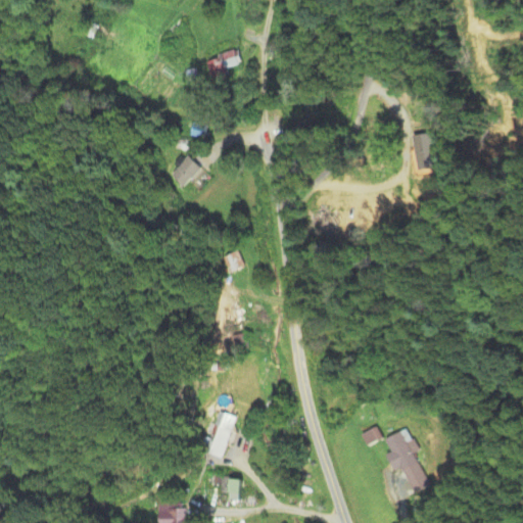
[(208,60),(212,82),(231,78),(230,69),(244,66),(242,53),(208,60)]
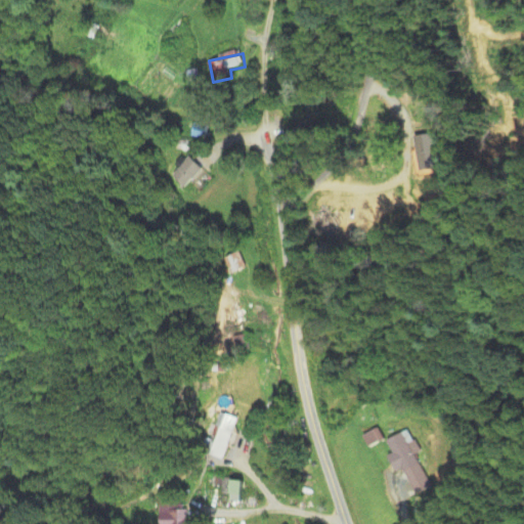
[(440,170),(438,135),(418,137),(420,171),(440,170)]
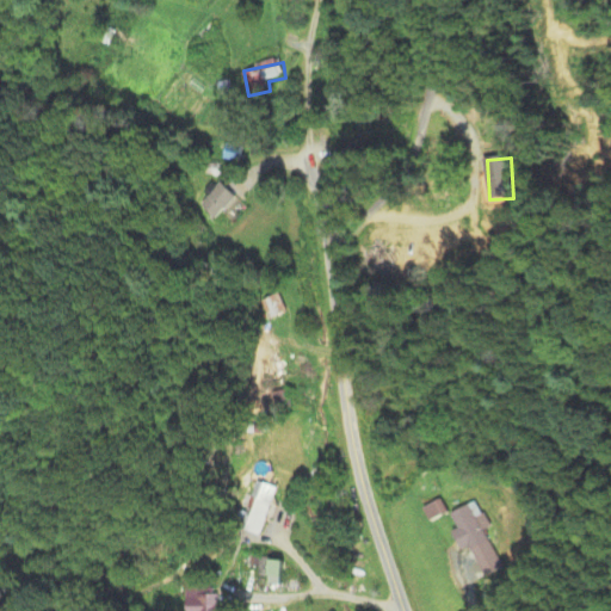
[(214,223),(238,197),(221,183),(197,208),(214,223)]
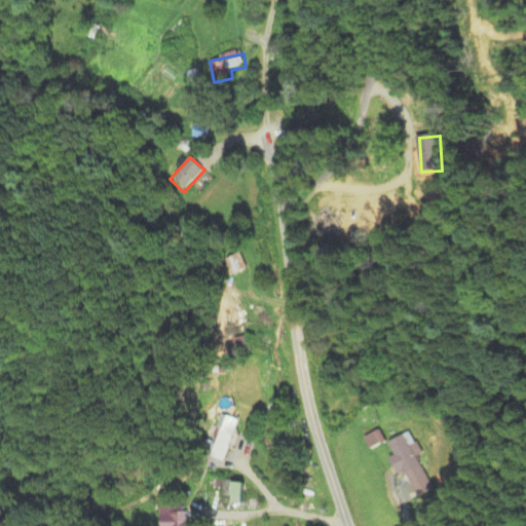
[(225,260),(231,275),(246,269),(239,254),(225,260)]
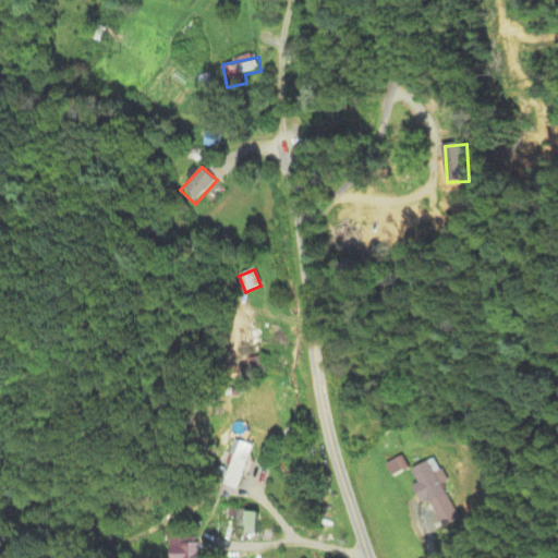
[(223,487),(238,490),(251,446),(237,443),(223,487)]
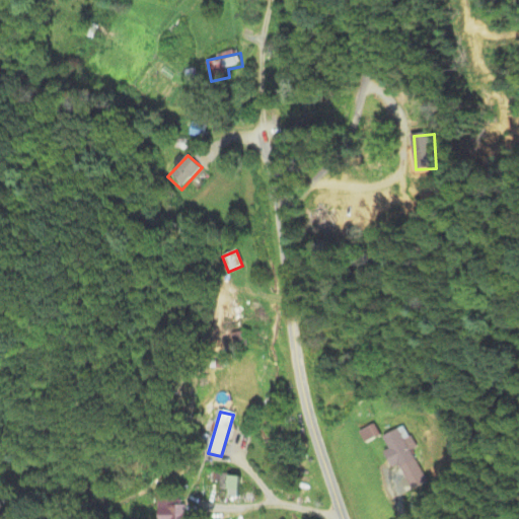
[(383,438),(389,450),(386,452),(394,468),(399,466),(413,491),(427,484),(411,452),(415,450),(403,427),(383,438)]
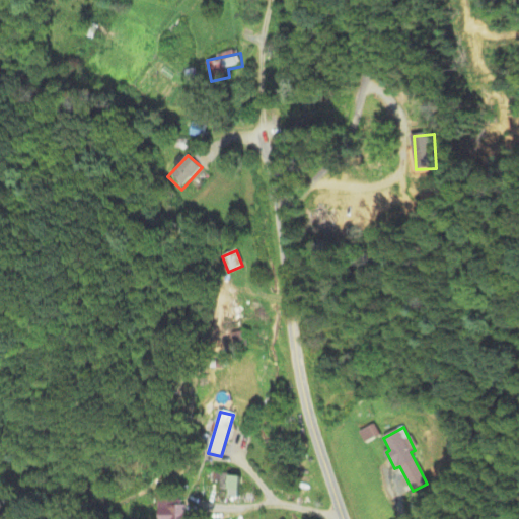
[(244,500),(246,478),(234,477),(231,498),(244,500)]
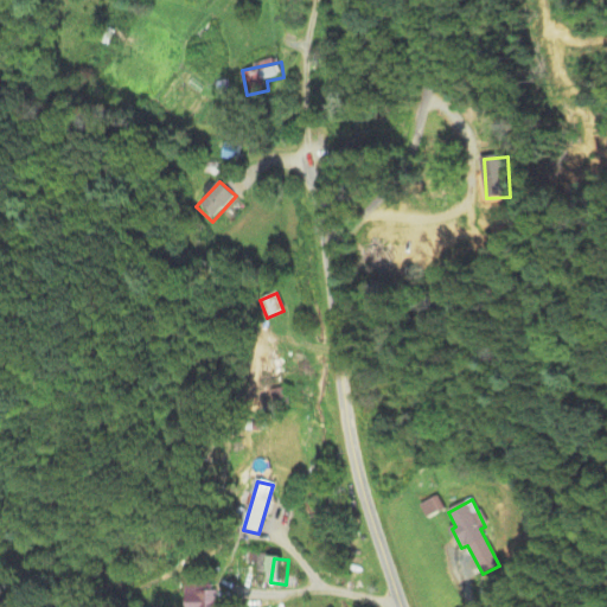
[(222,606),(222,593),(211,593),(211,586),(184,586),(184,606),(222,606)]
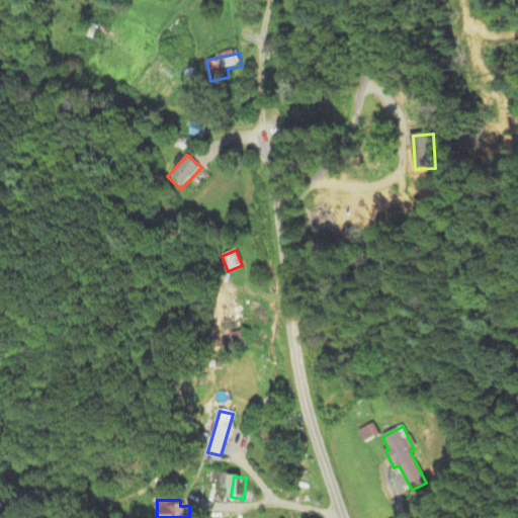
All buildings are outlined.
